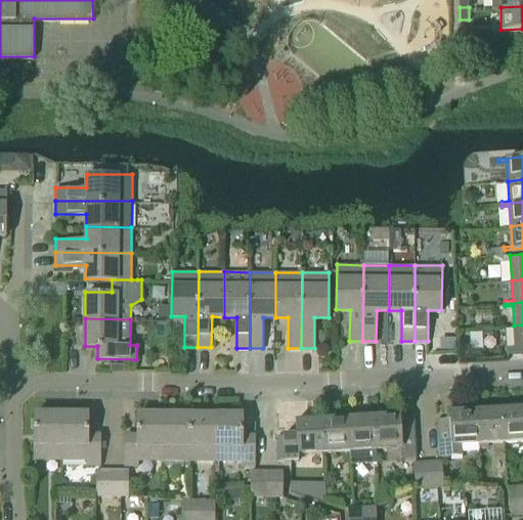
[(522,325),(514,326),(516,345),(508,346),(508,353),(522,351),(522,325)]
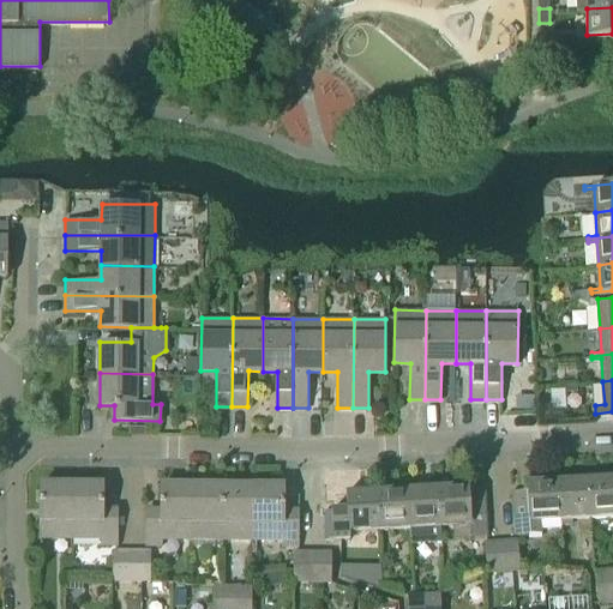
[(608,476),(589,477),(592,516),(612,514),(612,471),(607,471),(608,476)]
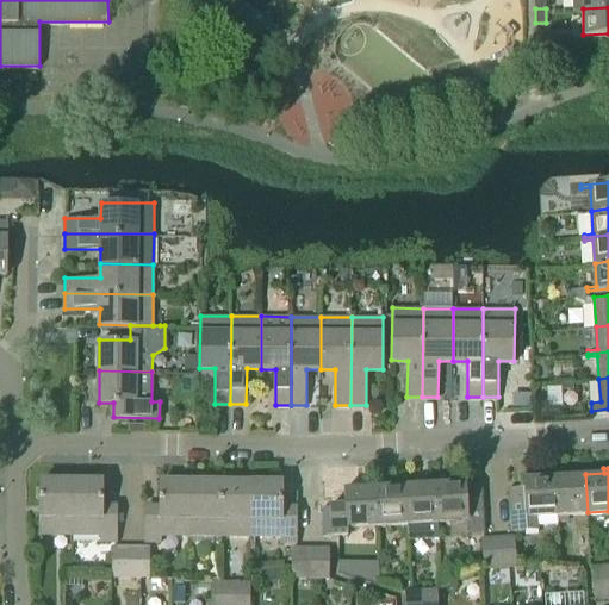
[(566,471),(554,472),(558,515),(558,519),(569,518),(569,513),(588,512),(585,474),(566,475),(566,471)]
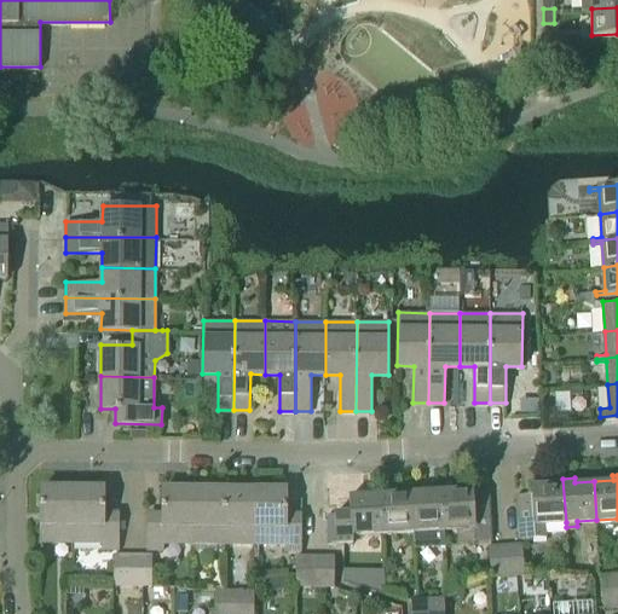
[(552,479),(552,484),(531,485),(532,493),(517,494),(519,537),(547,536),(547,532),(566,531),(566,527),(566,522),(562,479),(552,479)]
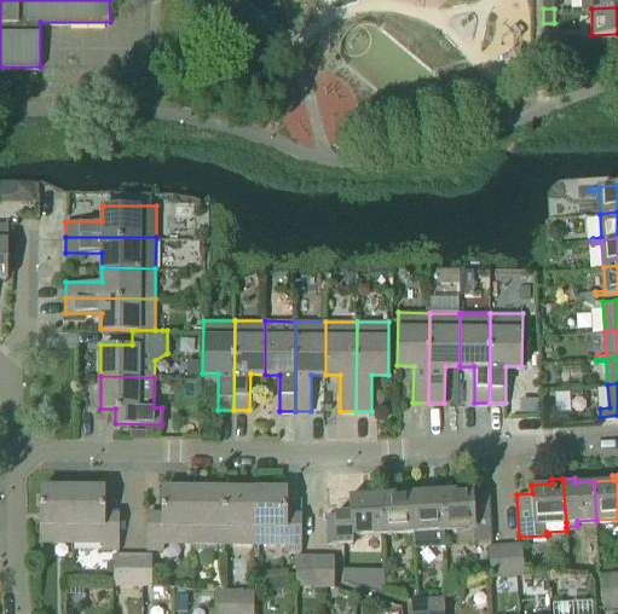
[(194,540),(224,540),(225,482),(213,481),(213,487),(195,487),(194,540)]
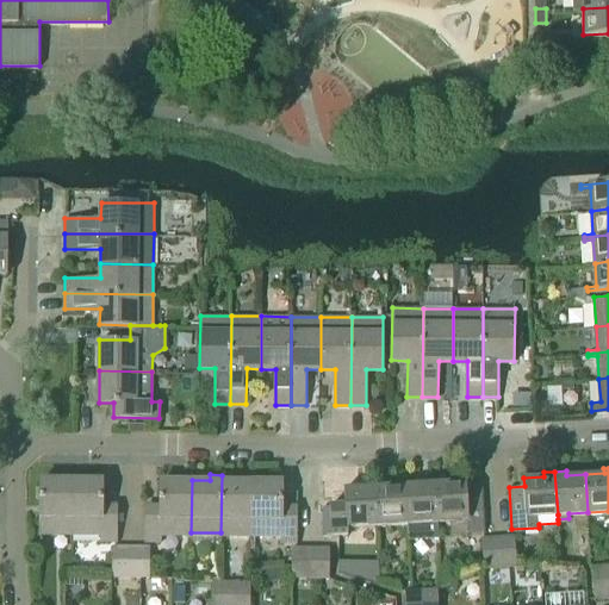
[(221,532),(252,532),(252,480),(234,480),(234,475),(222,475),(221,532)]
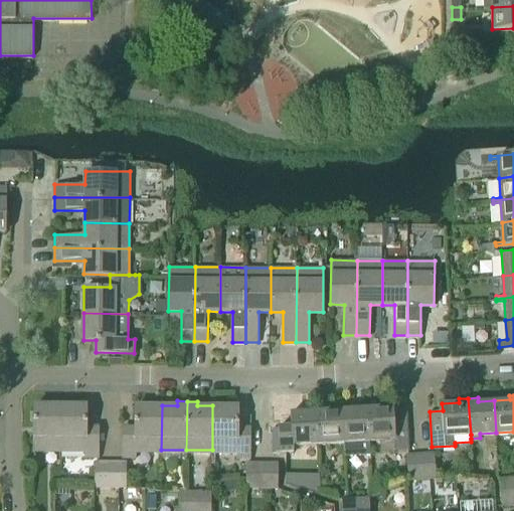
[(376,403),(367,404),(369,441),(381,440),(382,450),(408,448),(406,406),(394,407),(393,406),(376,407),(376,403)]
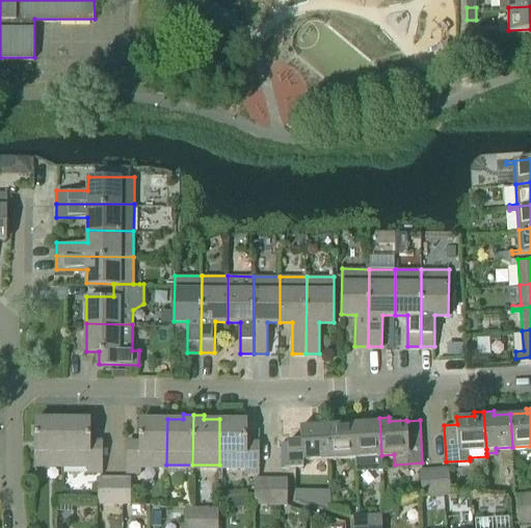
[(35,464),(62,464),(62,418),(35,418),(35,464)]
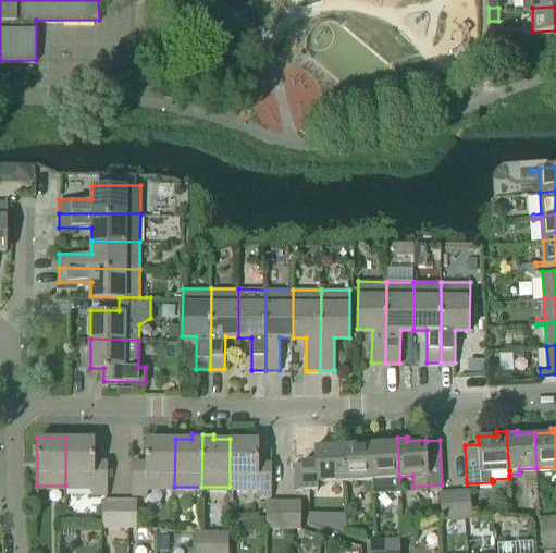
[(65,438),(65,486),(93,486),(93,493),(108,493),(108,466),(94,465),(95,438),(65,438)]
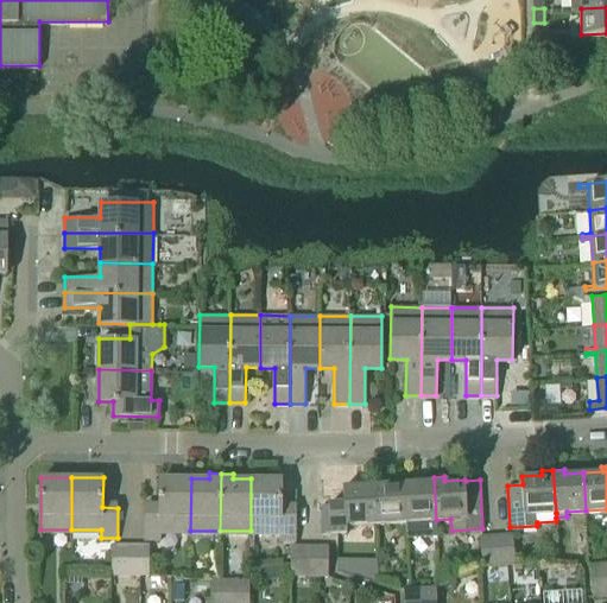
[(404,483),(406,521),(408,535),(437,534),(436,520),(434,477),(423,477),(423,482),(404,483)]
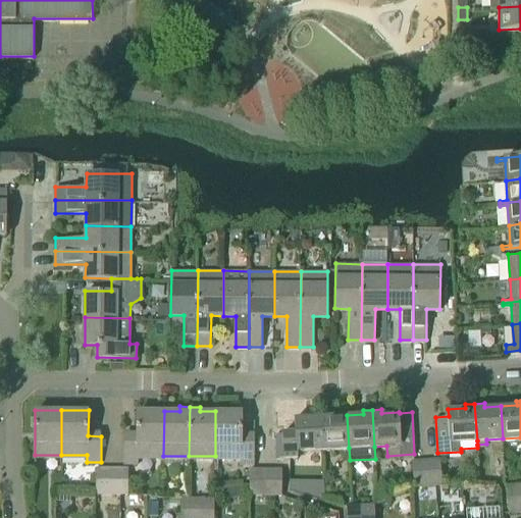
[(138,456),(163,456),(164,411),(138,411),(137,436),(124,436),(123,462),(138,462),(138,456)]
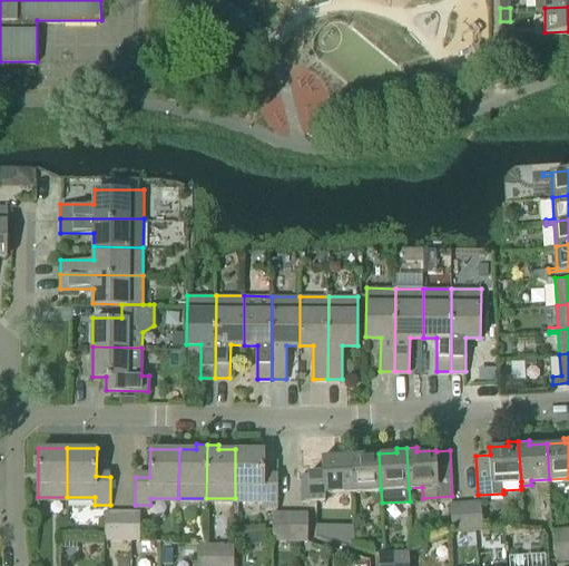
[(235,449),(235,498),(263,499),(263,506),(278,506),(278,478),(264,478),(264,450),(235,449)]
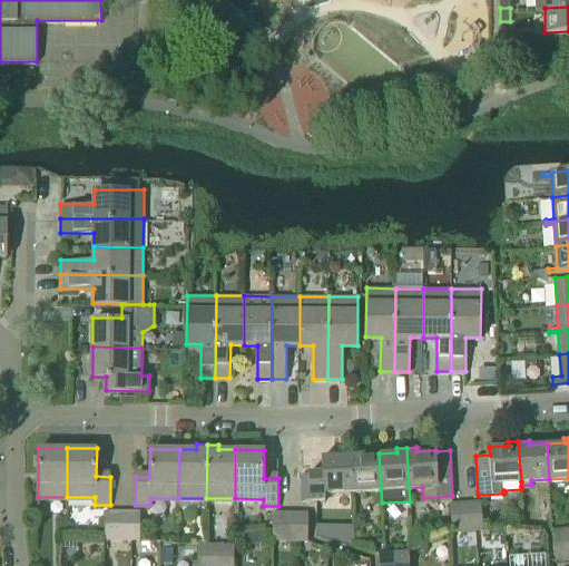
[(353,491),(381,489),(379,454),(351,455),(353,491)]
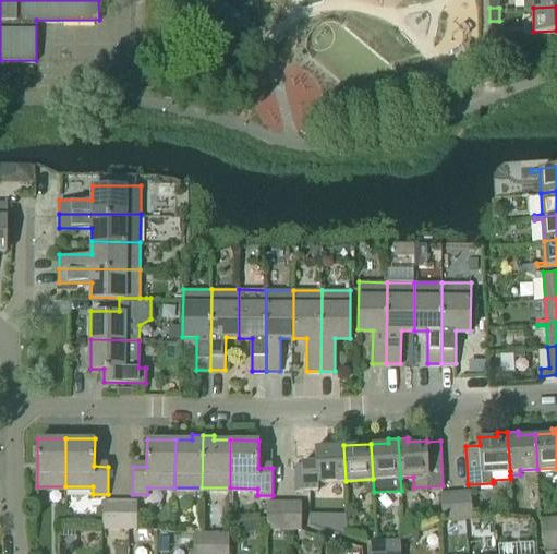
[(318,482),(346,481),(343,445),(315,447),(316,461),(302,462),(303,490),(318,489),(318,482)]
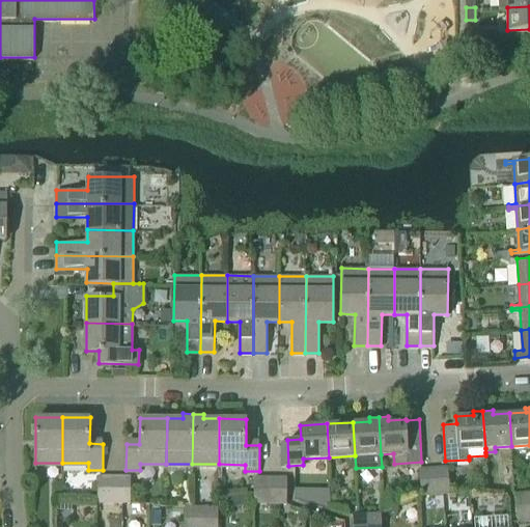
[(448,465),(434,466),(436,492),(449,492),(448,465)]
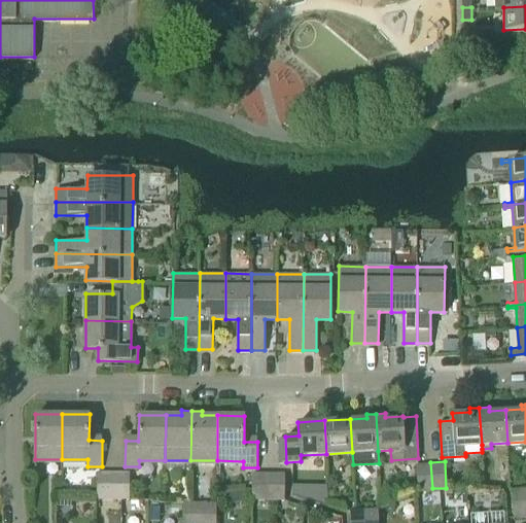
[(432,488),(430,462),(417,463),(418,489),(432,488)]
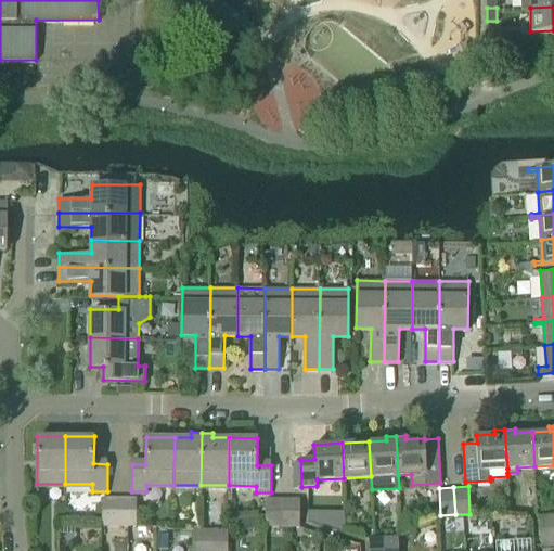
[(102,523),(119,523),(119,496),(102,496),(102,523)]
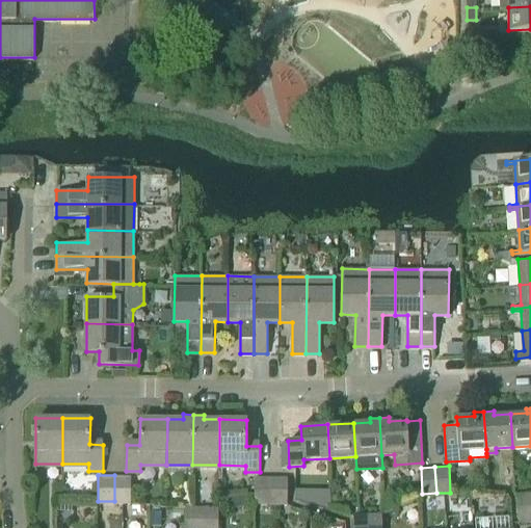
[(114,475),(114,501),(131,502),(131,475),(114,475)]
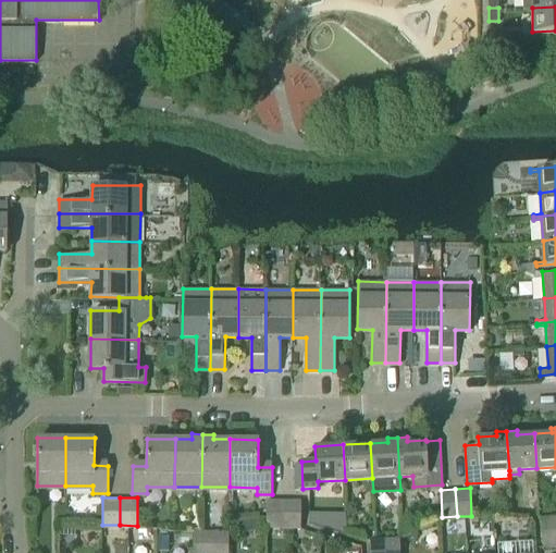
[(267,527),(284,527),(284,499),(271,499),(267,499),(267,504),(267,516),(267,527)]
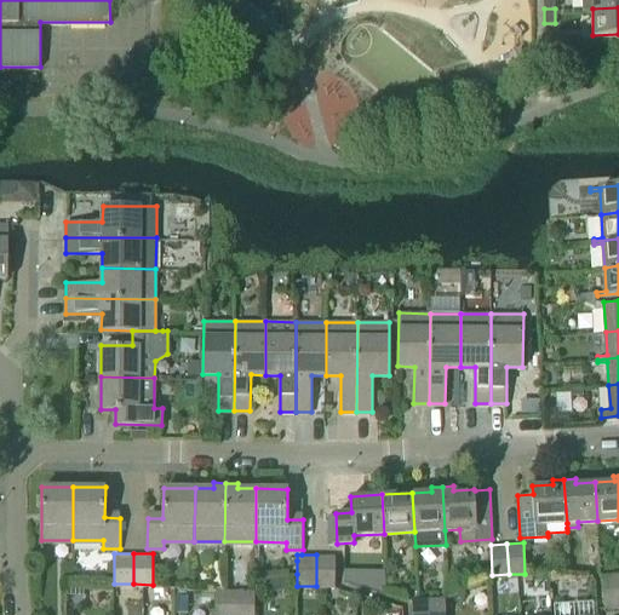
[(316,555),(316,586),(334,586),(336,556),(316,555)]
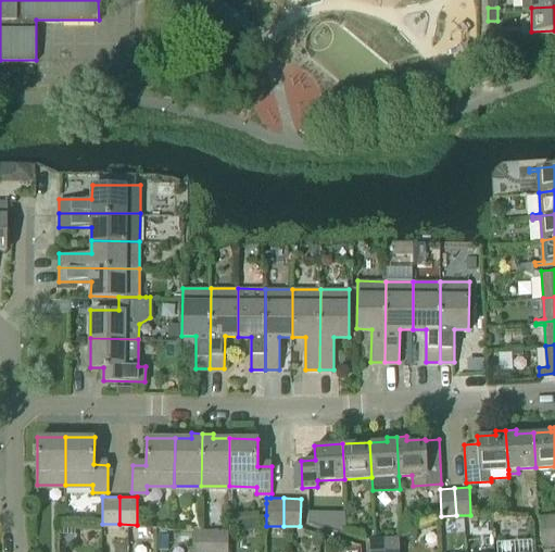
[(554,514),(541,515),(541,529),(554,528),(554,514)]
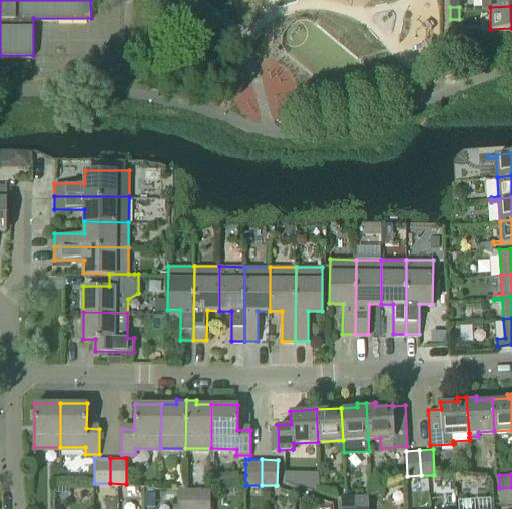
[(511,487),(499,488),(500,502),(511,501),(511,487)]
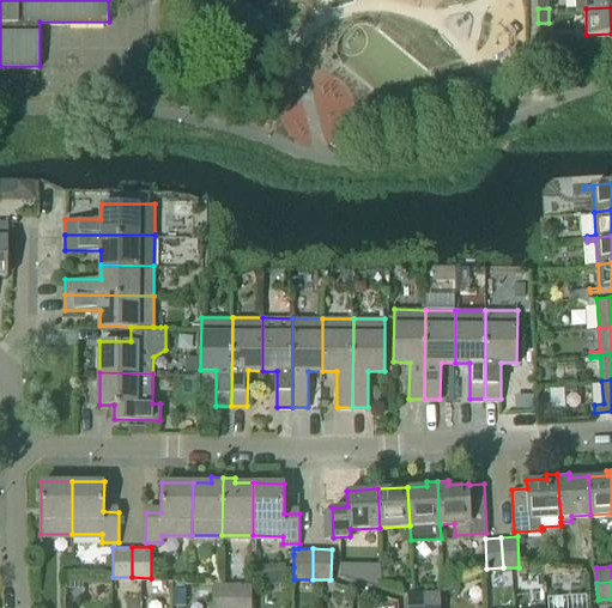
[(213,607),(232,607),(232,583),(213,583),(213,607)]
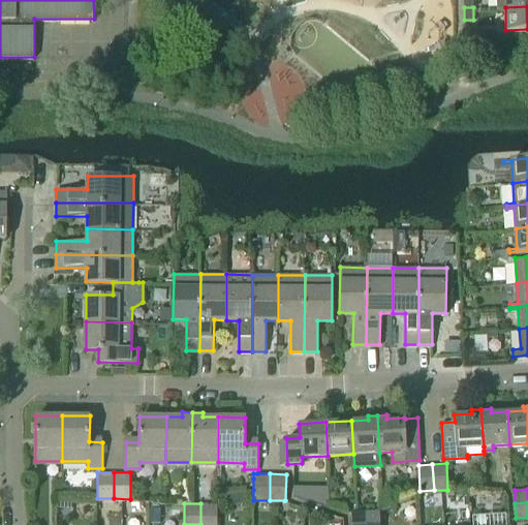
[(200,503),(200,524),(216,524),(216,503),(200,503)]
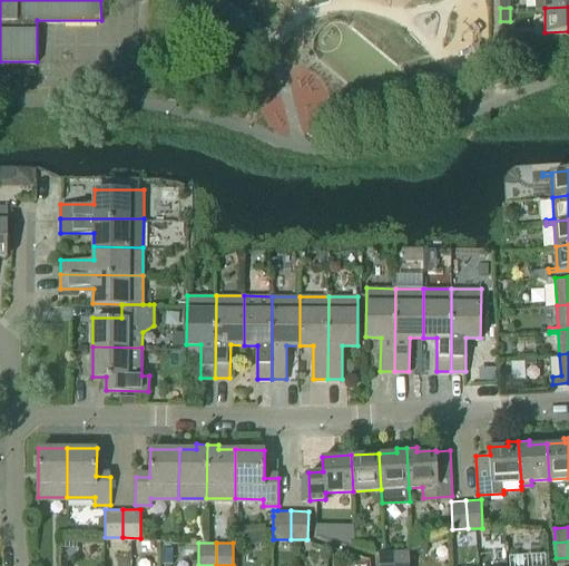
[(410,565),(409,549),(394,550),(394,565),(410,565)]
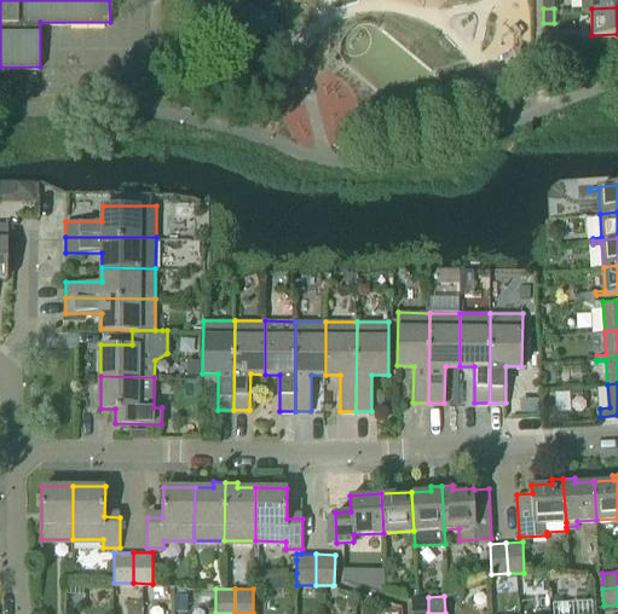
[(428,613),(428,597),(411,597),(413,613),(428,613)]
